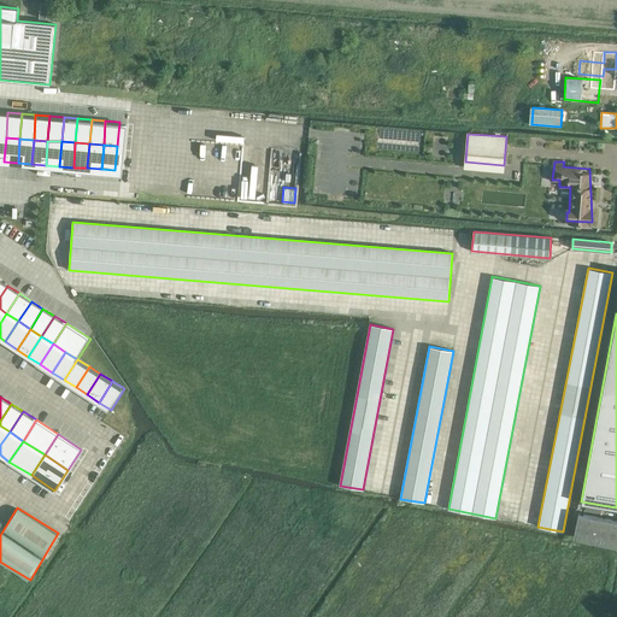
[(616,521),(580,513),(579,512),(574,536),(616,545),(616,521)]
